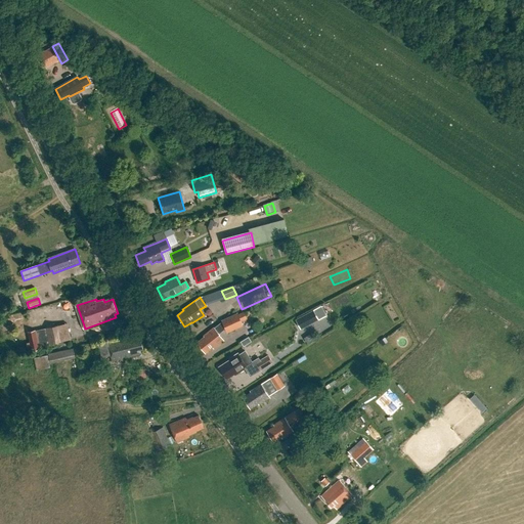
[(322,305),(297,321),(303,331),(329,315),(322,305)]
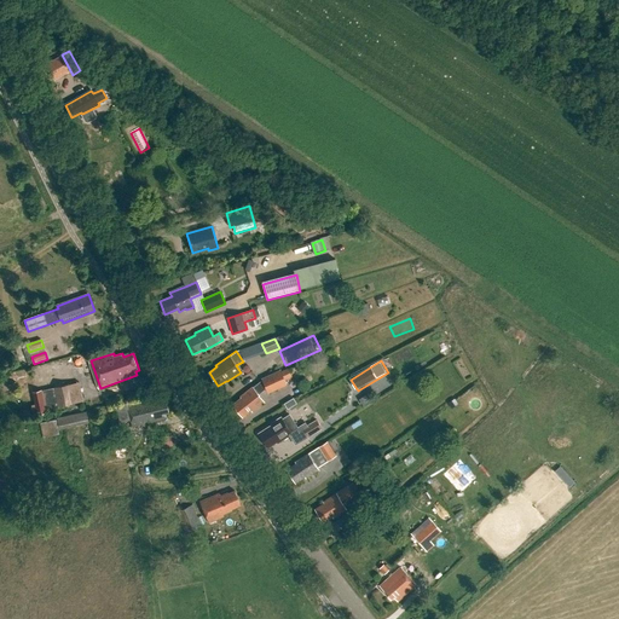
[(253,387),(239,398),(241,399),(232,405),(243,418),(252,411),(253,412),(265,403),(259,395),(266,389),(268,393),(287,385),(281,371),(262,380),(262,381),(253,388),(253,387)]
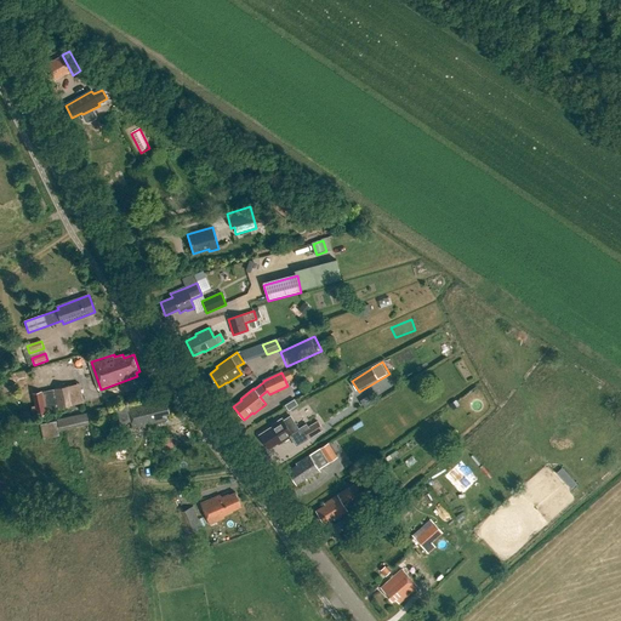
[(387,375),(375,385),(381,392),(393,383),(387,375)]
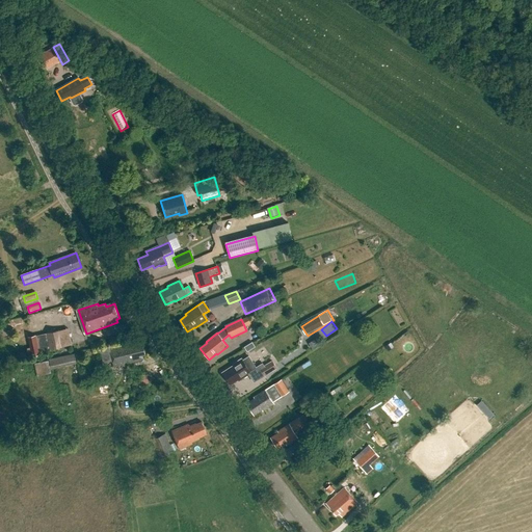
[(35,336),(38,351),(72,345),(69,328),(35,336)]
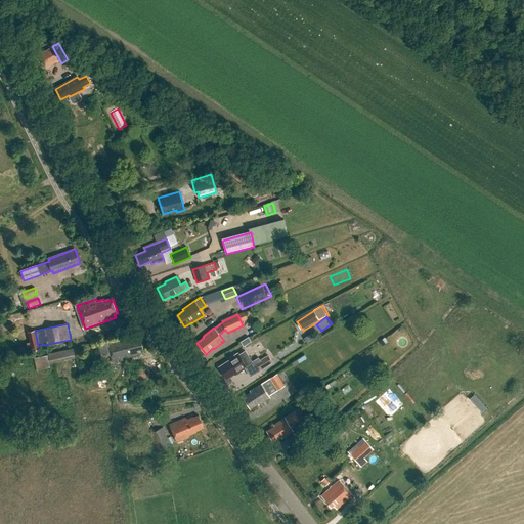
[(118,342),(119,348),(124,347),(126,352),(127,352),(129,356),(129,358),(143,355),(141,350),(144,349),(140,336),(138,335),(132,336),(133,339),(118,342)]
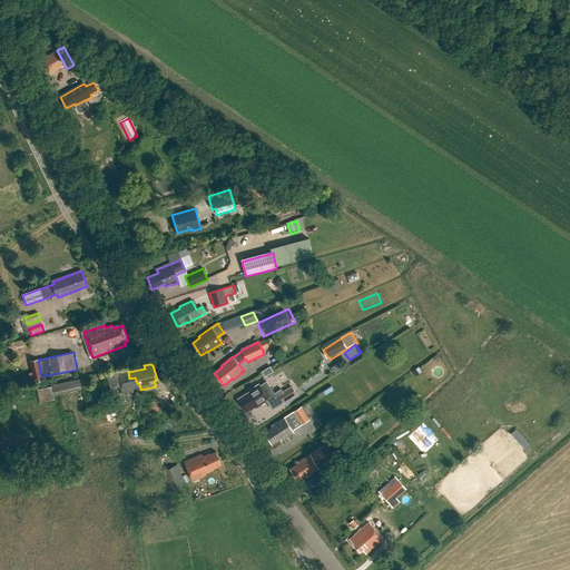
[(271,367),(262,373),(265,379),(274,373),(271,367)]
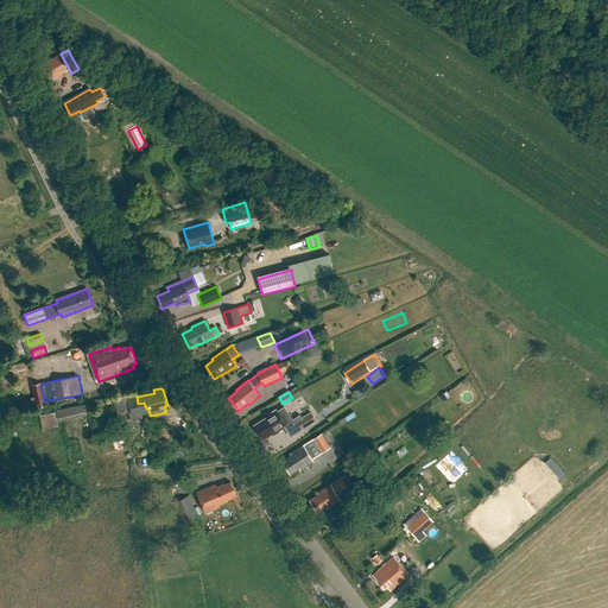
[(144,403),(138,404),(137,397),(128,399),(127,399),(127,400),(126,400),(125,397),(113,400),(118,416),(131,412),(132,419),(133,419),(146,417),(145,415),(150,413),(147,409),(146,409),(144,403)]
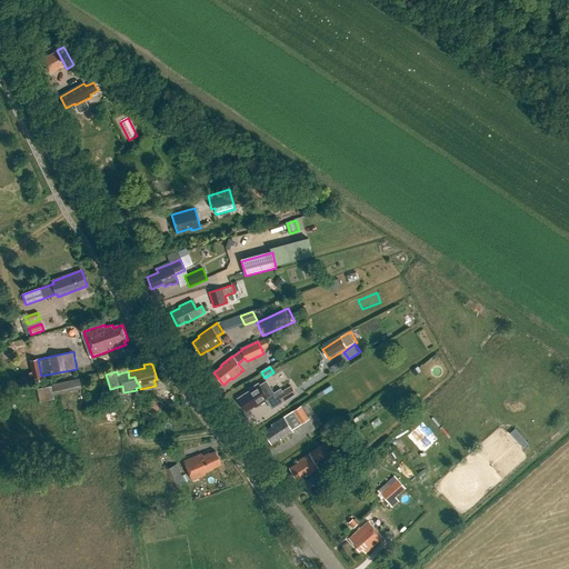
[(79,379),(52,385),(55,395),(81,389),(79,379)]
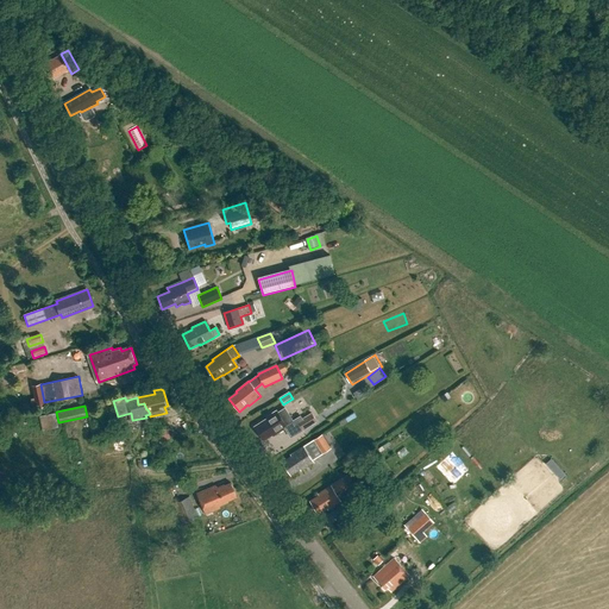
[(277,414),(276,413),(267,418),(268,420),(255,428),(263,441),(272,435),(274,437),(287,428),(286,427),(293,422),(284,409),(277,414)]
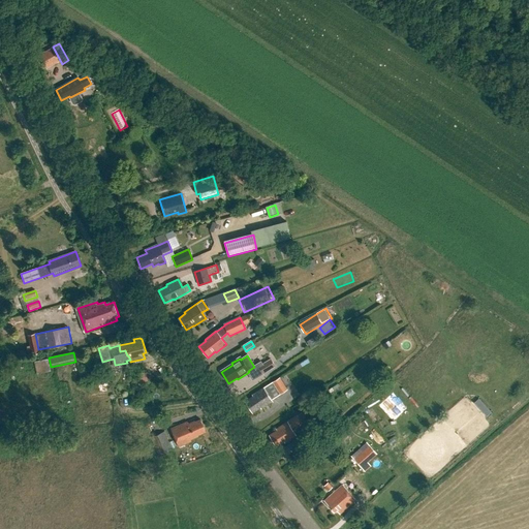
[(271,360),(258,368),(262,375),(275,367),(271,360)]
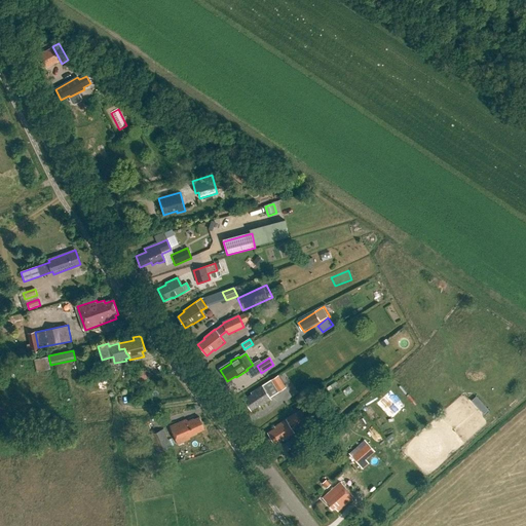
[(49,370),(46,359),(34,361),(37,373),(49,370)]
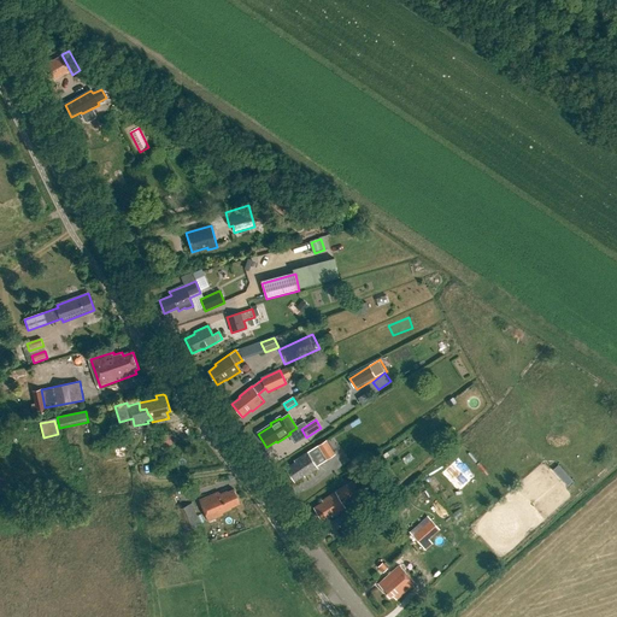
[(305,479),(318,470),(316,466),(335,454),(325,441),(307,452),(307,453),(294,462),(294,463),(286,469),(294,482),(304,476),(305,479)]
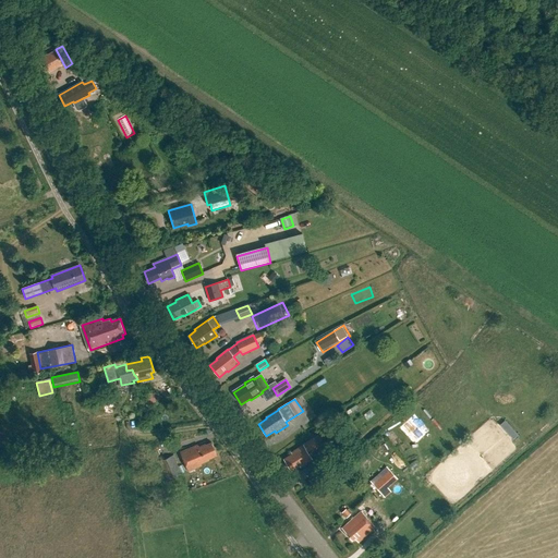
[(509,421),(504,424),(514,440),(520,436),(509,421)]
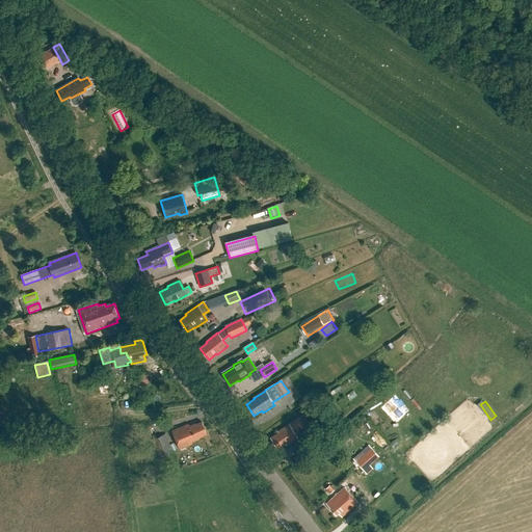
[(294,433),(303,427),(308,424),(302,415),(297,419),(297,418),(276,431),(277,432),(270,437),(277,450),(285,445),(286,446),(297,439),(294,433)]
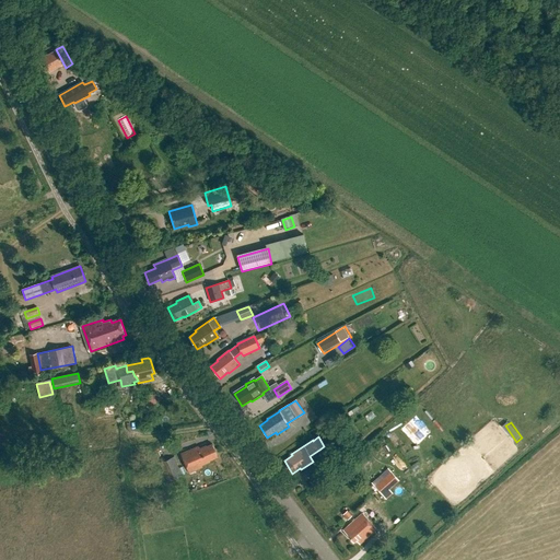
[(200,446),(183,454),(190,473),(203,467),(203,465),(211,462),(211,461),(220,457),(213,444),(208,446),(207,446),(201,448),(200,446)]
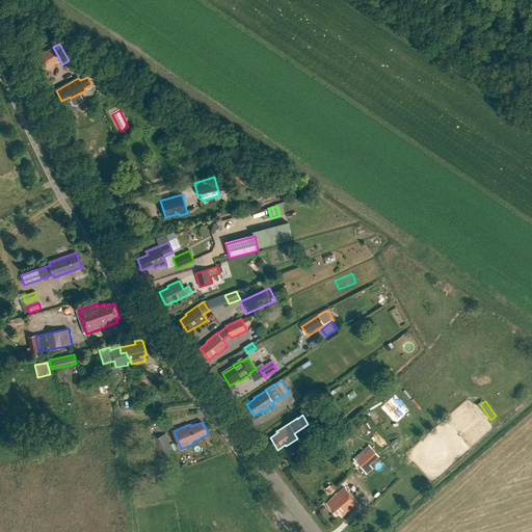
[(166,434),(153,440),(160,458),(174,452),(166,434)]
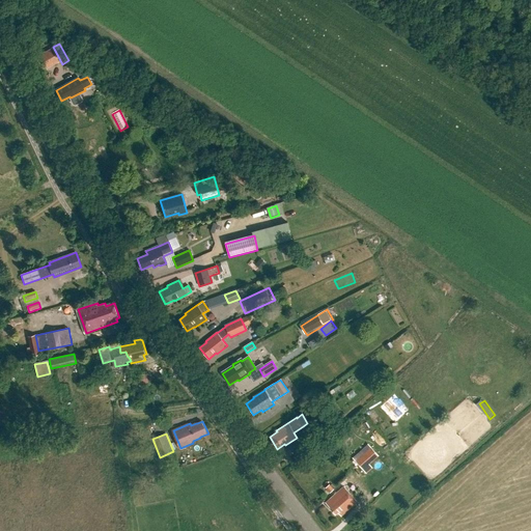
[(371,448),(355,462),(362,470),(379,455),(371,448)]
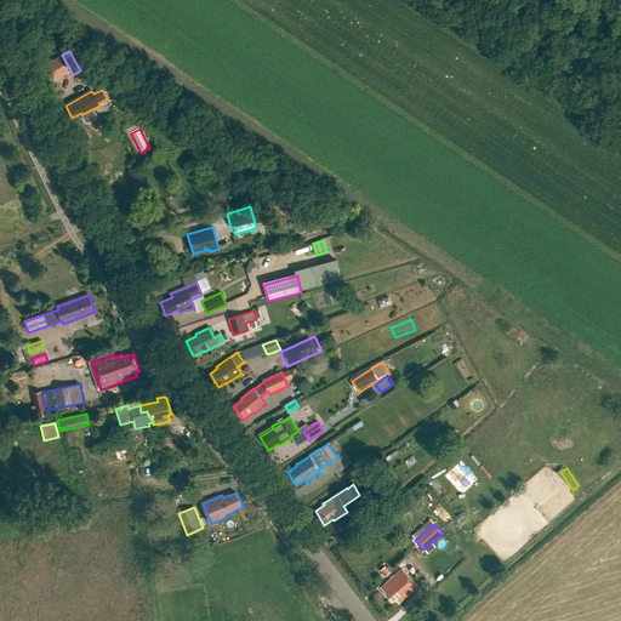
[(417,587),(414,584),(408,576),(402,569),(381,588),(392,602),(394,599),(399,604),(417,587)]
